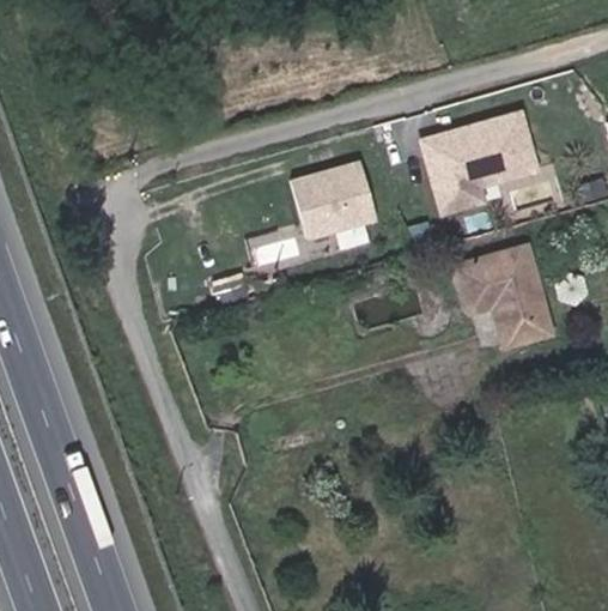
[(442,132),(445,145),(427,151),(444,209),(463,203),(460,188),(480,182),(537,165),(521,109),(442,132)]
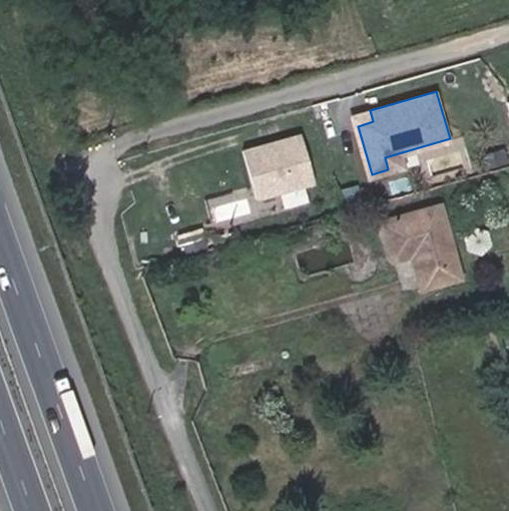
[(358,126),(373,121),(370,110),(354,114),(358,126)]
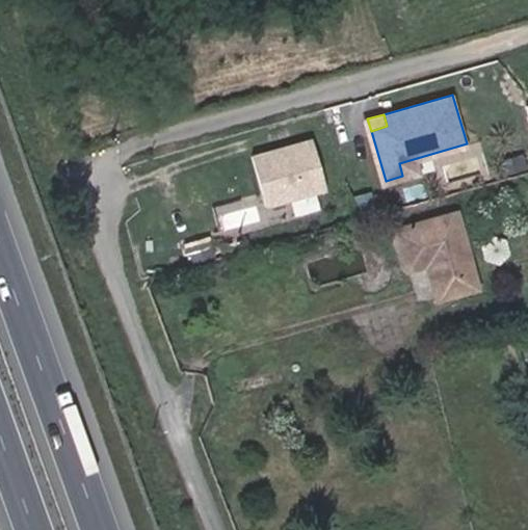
[(327,187),(313,137),(254,154),(267,205),(327,187)]
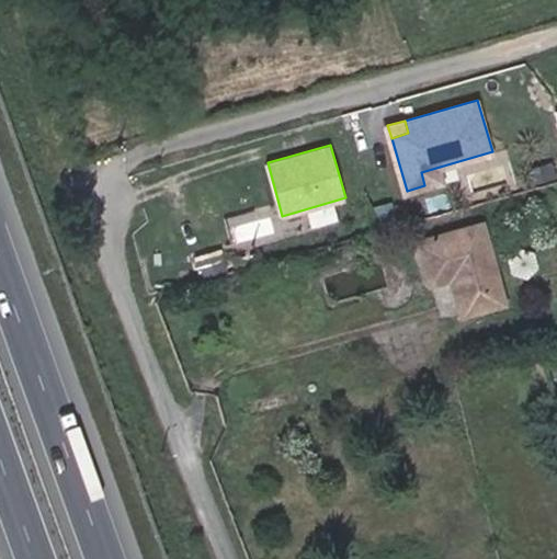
[(556,159),(536,166),(540,180),(556,174),(556,159)]
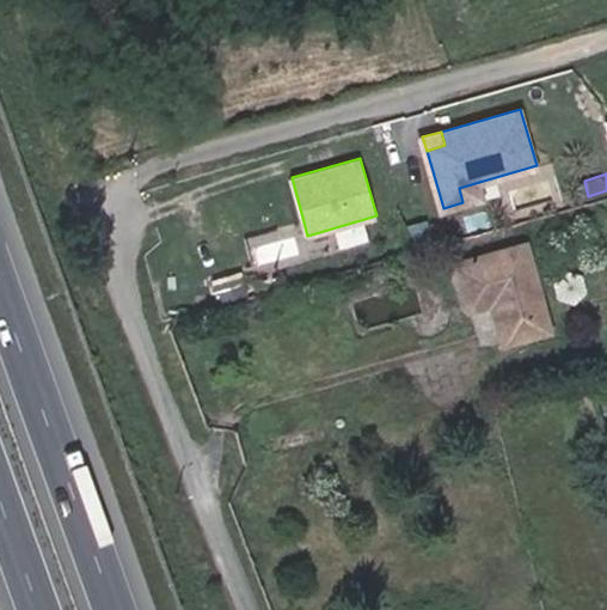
[(484,196),(479,182),(459,188),(463,202),(484,196)]
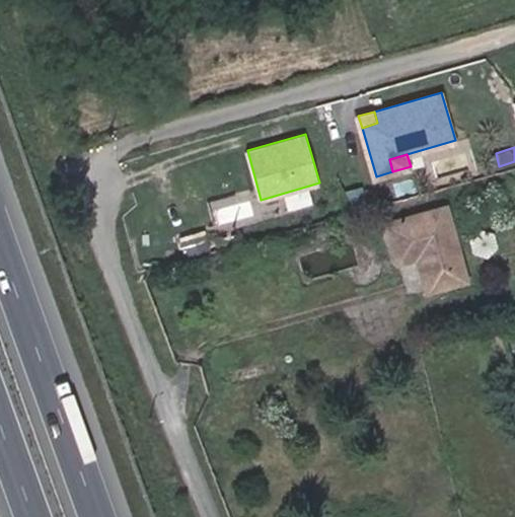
[(289,192),(293,206),(319,198),(314,183),(289,192)]
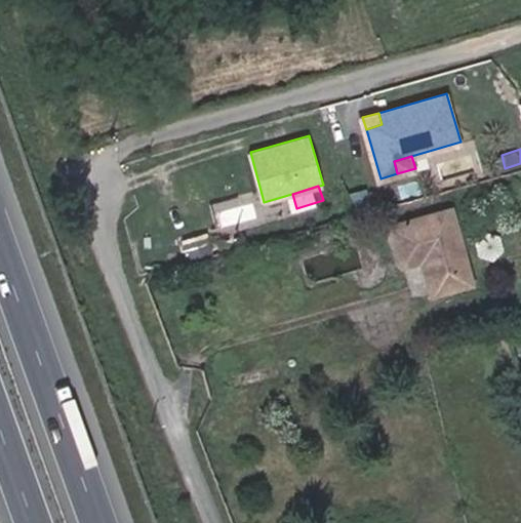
[(475,282),(453,207),(393,225),(404,265),(425,259),(435,293),(475,282)]
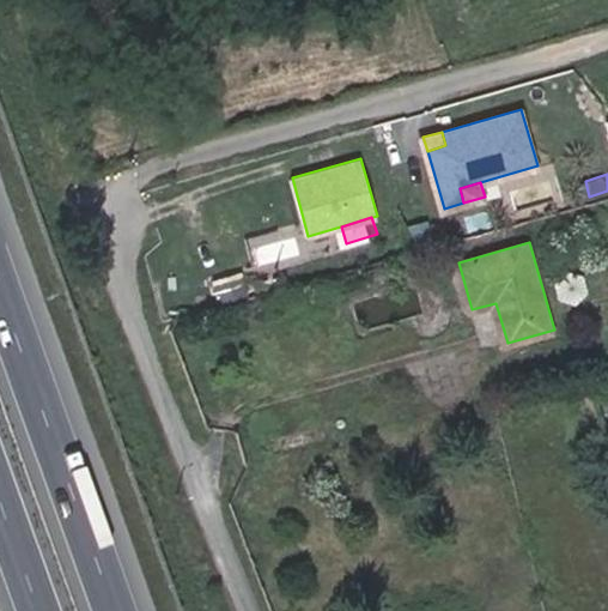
[(589,286),(585,271),(569,267),(557,279),(561,295),(577,300),(589,286)]
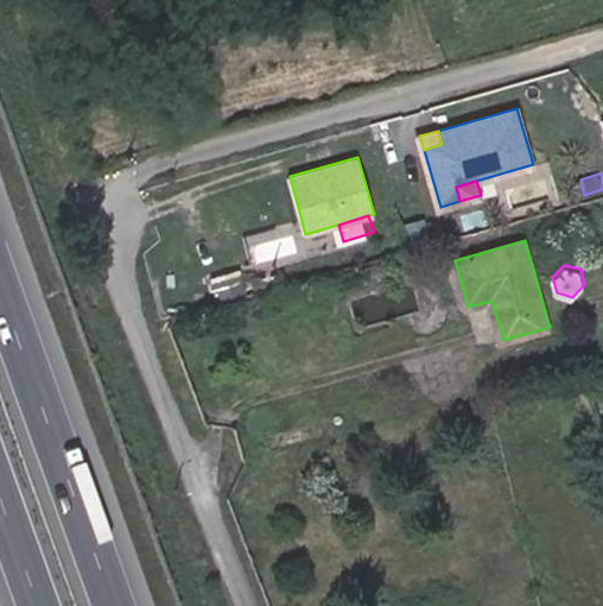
All buildings are outlined.
